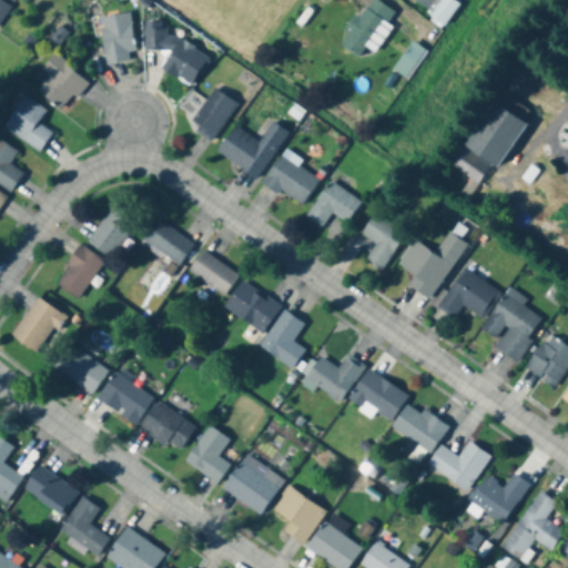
[(359,57),(364,48),(375,54),(398,14),(373,0),(367,0),(341,46),(359,57)]
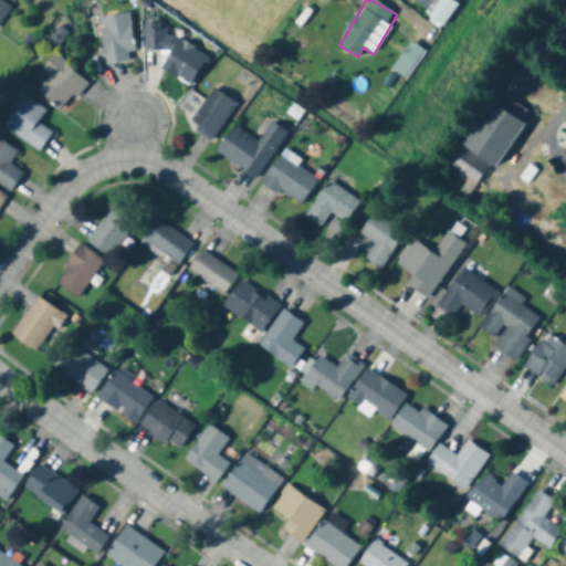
[(457,3),(450,0),(404,0),(444,24),(457,3)]
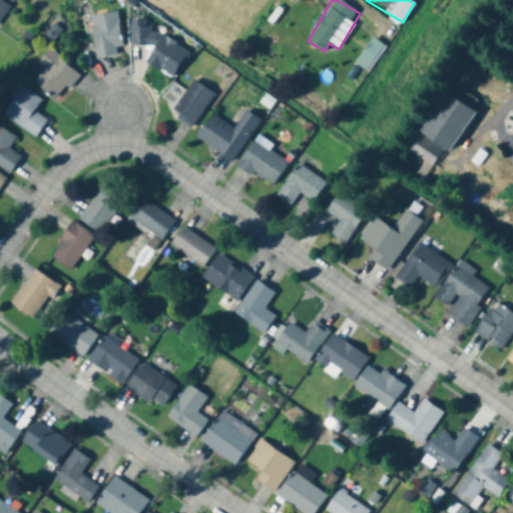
[(0,19),(9,8),(0,1),(0,19)]
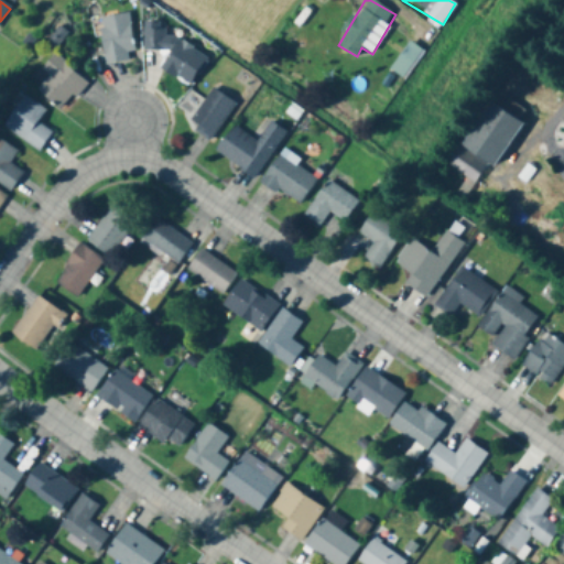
[(106,65),(128,63),(128,52),(134,52),(130,13),(100,17),(106,65)]
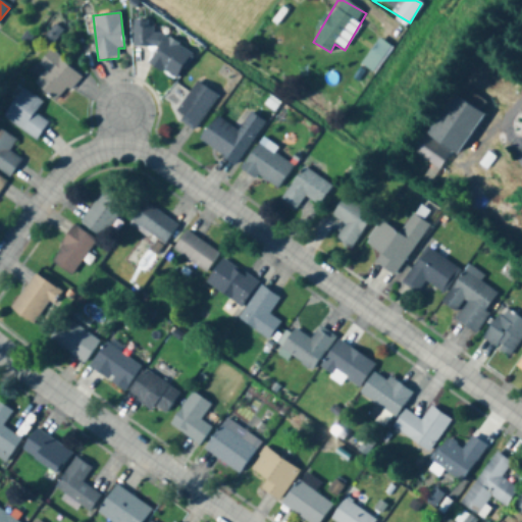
[(150,66),(177,81),(192,52),(151,31),(152,22),(135,21),(133,46),(151,47),(156,50),(150,61),(150,66)]
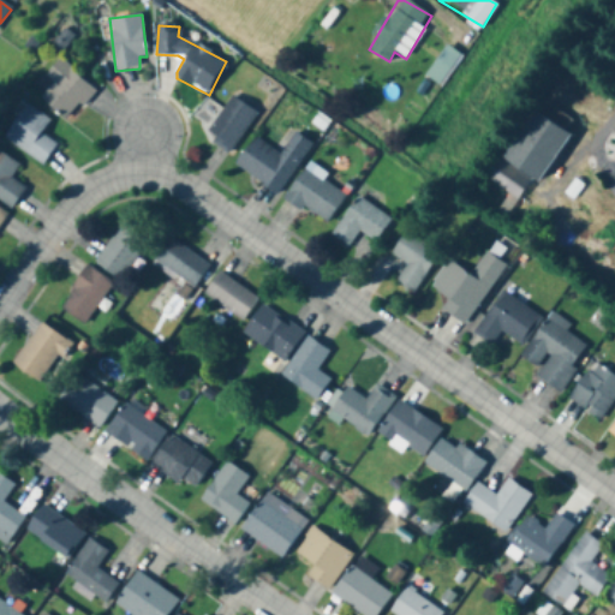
[(65,121),(94,91),(61,59),(45,76),(54,84),(41,97),(65,121)]
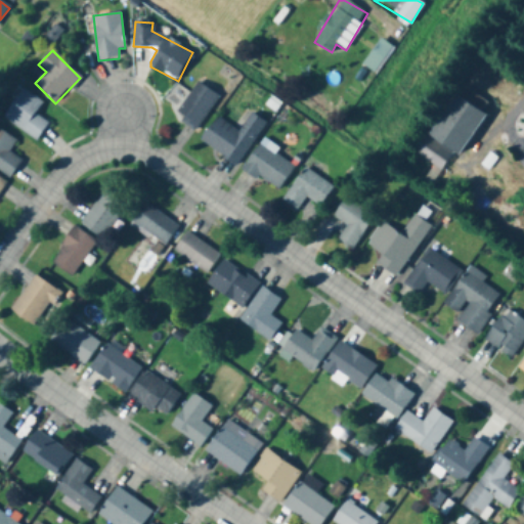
[(219,98),(198,82),(173,116),(194,131),(219,98)]
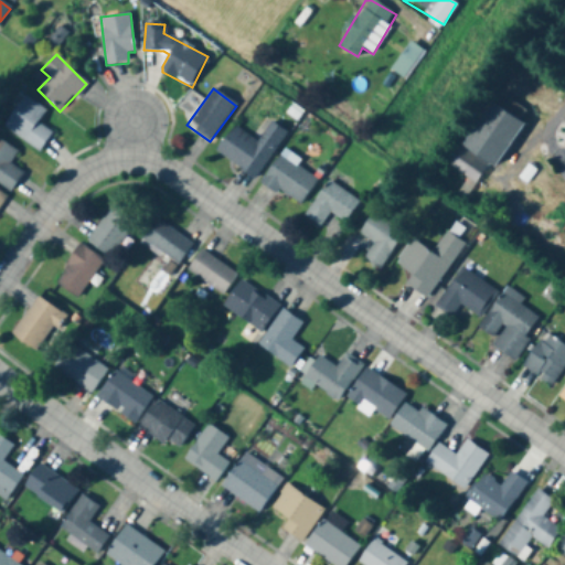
[(530,114),(496,91),(459,146),(494,169),(530,114)]
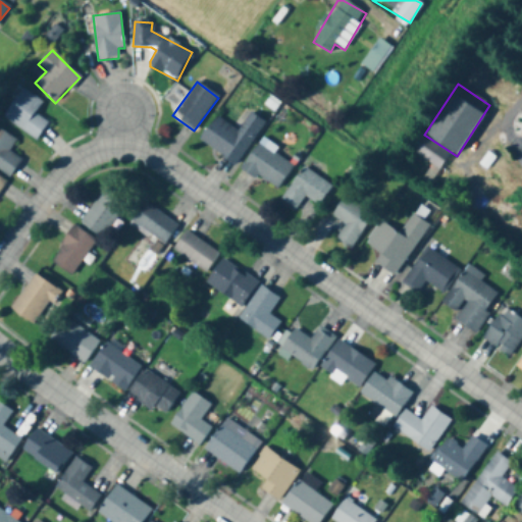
[(37,140),(48,121),(35,114),(43,101),(20,89),(2,118),(37,140)]
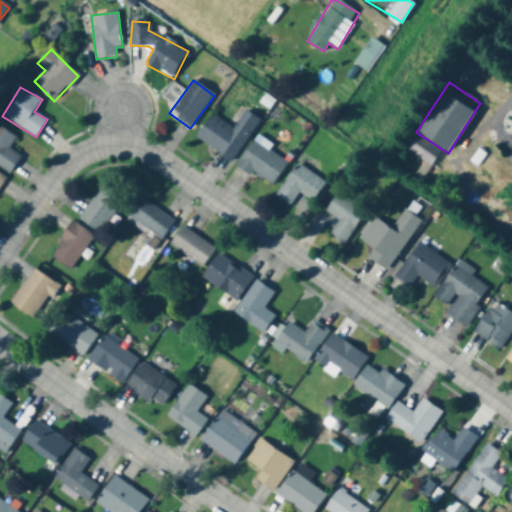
[(210,114),(195,139),(232,162),(259,119),(244,110),(233,128),(210,114)]
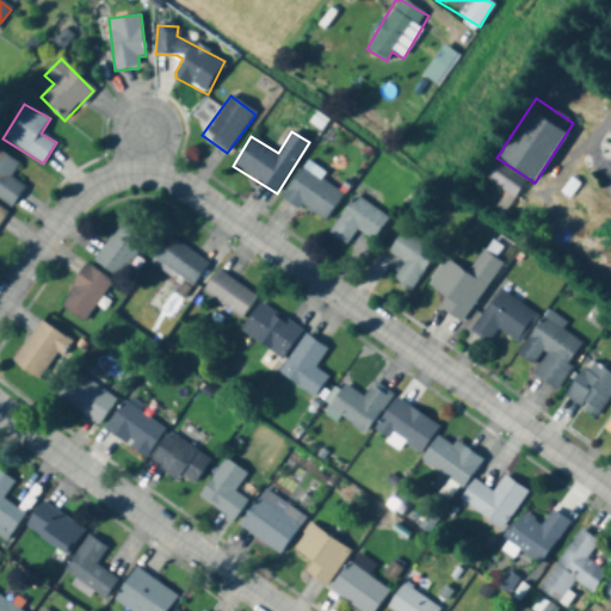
[(19,164),(0,150),(0,199),(11,208),(25,187),(11,177),(19,164)]
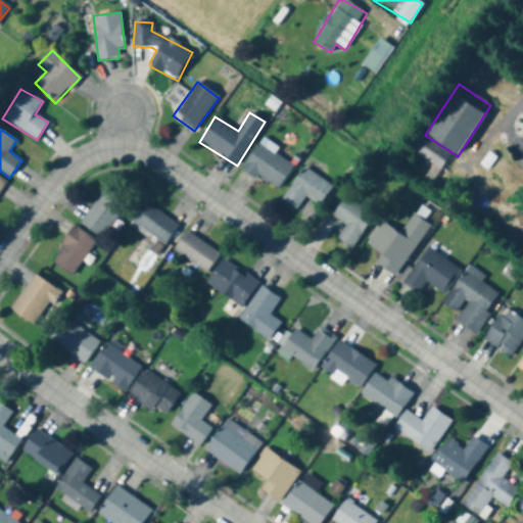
[(241,167),(276,192),(294,168),(259,142),(241,167)]
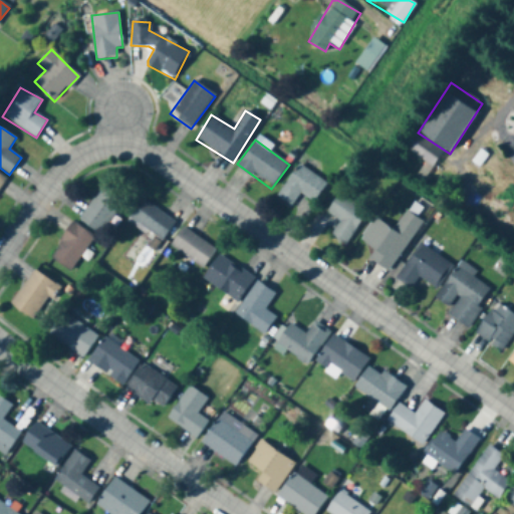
[(291,207),(300,194),(313,203),(326,183),(297,164),(276,197),(291,207)]
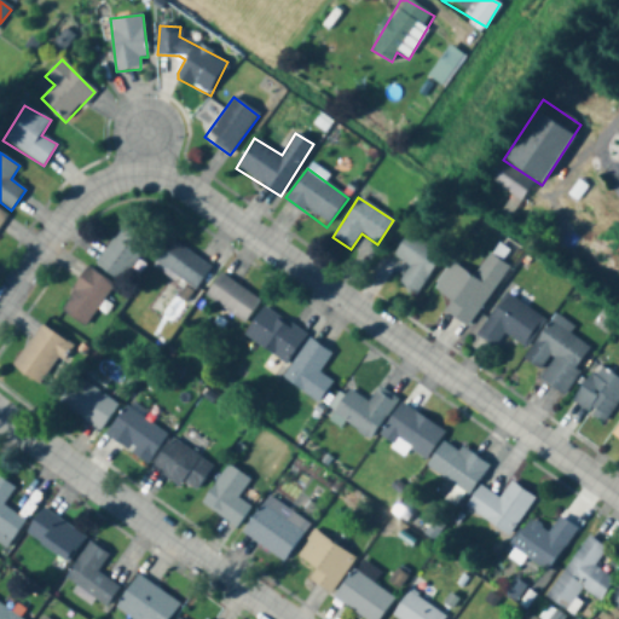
[(115,282),(150,247),(128,225),(93,260),(115,282)]
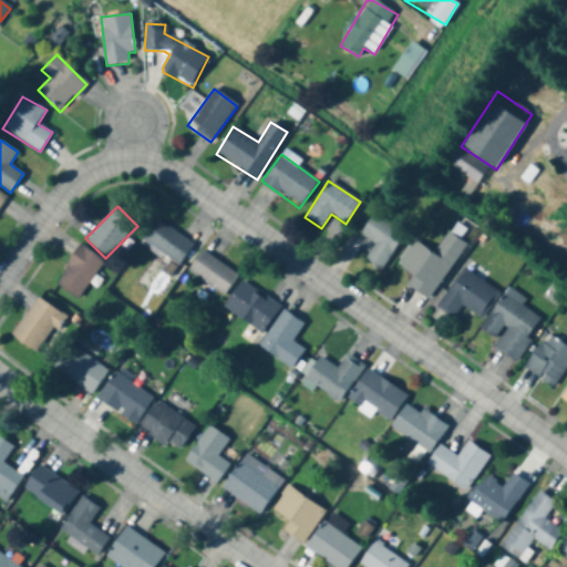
[(360,235),(375,244),(366,260),(382,270),(404,233),(372,214),(360,235)]
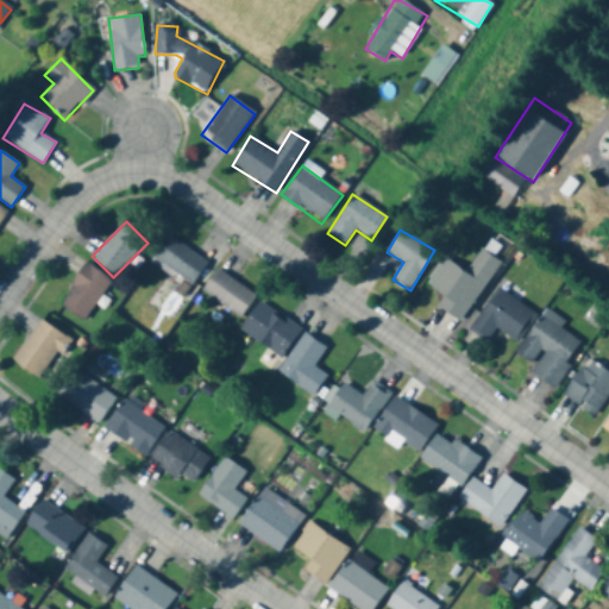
[(190,287),(207,263),(169,236),(152,258),(190,287)]
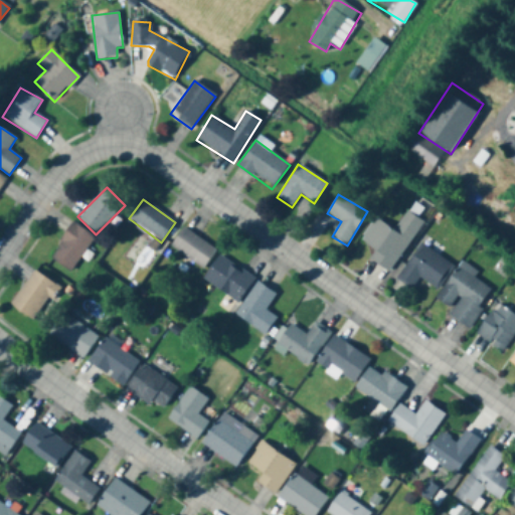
[(389,273),(423,222),(406,211),(394,230),(375,218),(359,241),(376,252),(371,261),(389,273)]
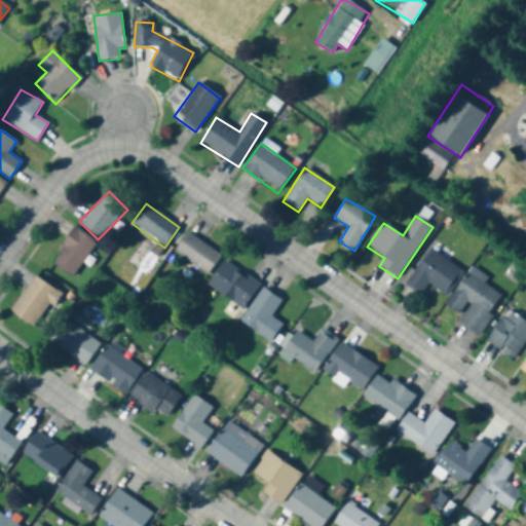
[(72,278),(97,242),(74,227),(49,263),(72,278)]
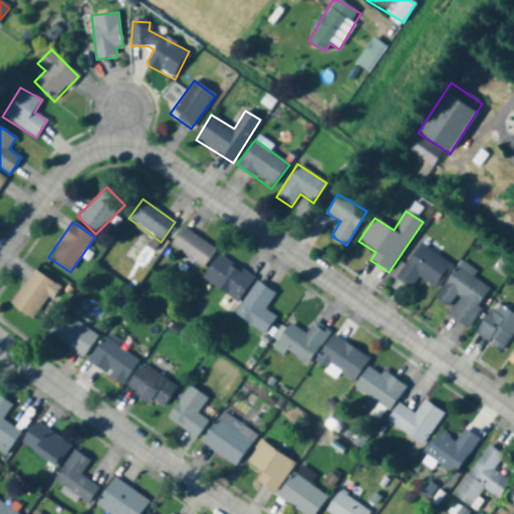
[(170,246),(203,268),(215,250),(183,227),(170,246)]
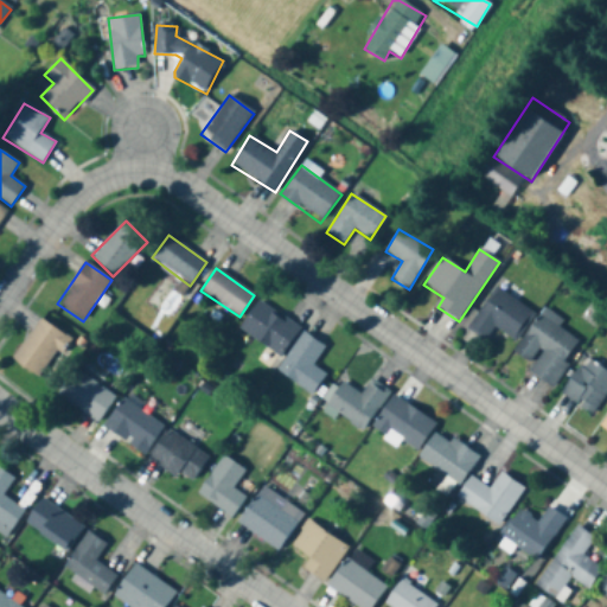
[(517,342),(535,313),(494,288),(468,330),(486,340),(494,327),(517,342)]
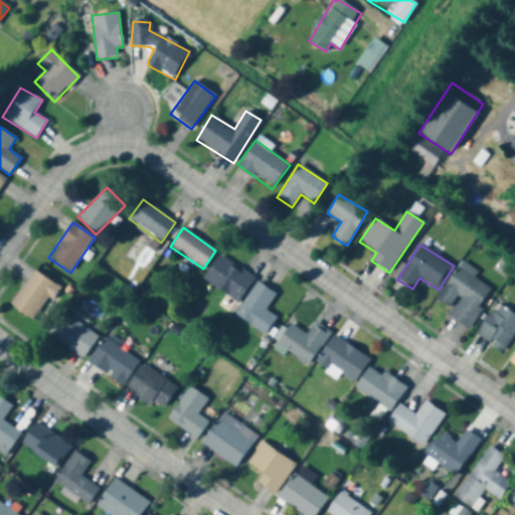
[(254,279),(219,255),(203,280),(237,303),(254,279)]
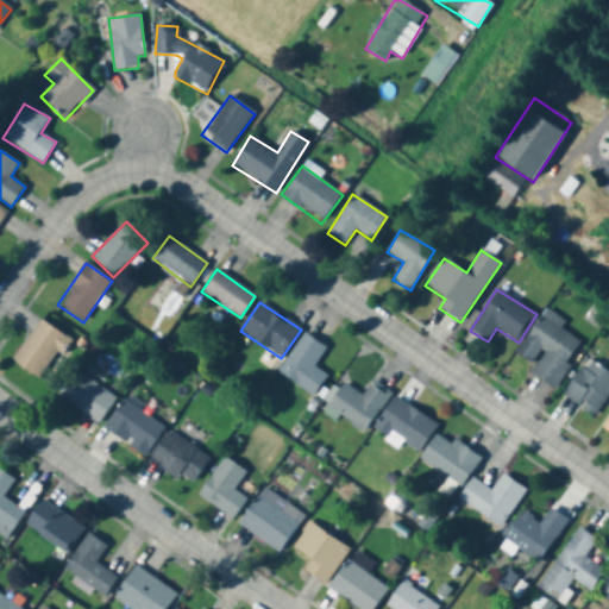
[(531,374),(553,389),(583,345),(560,330),(565,322),(546,309),(514,356),(533,369),(531,374)]
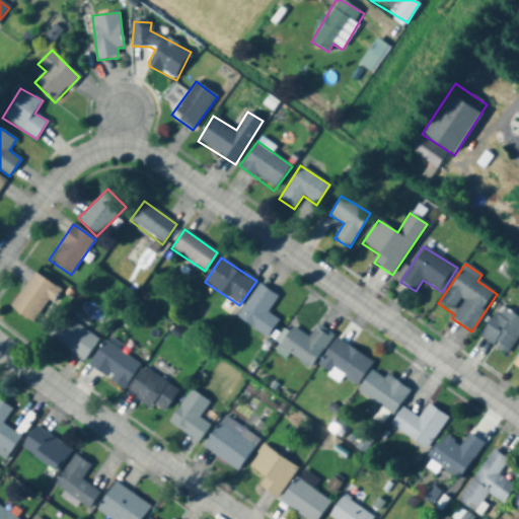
[(26,322),(59,297),(42,275),(9,301),(26,322)]
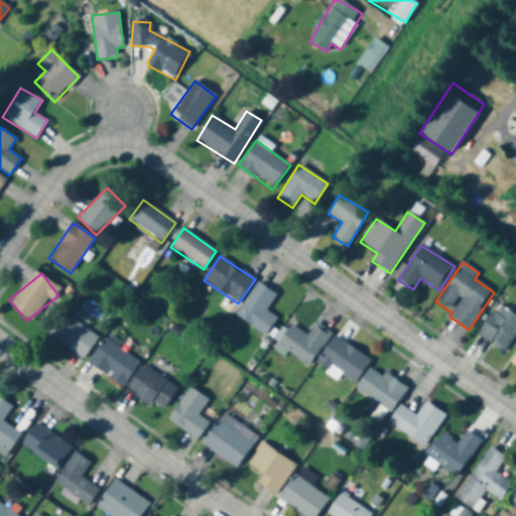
[(276,295),(257,282),(235,316),(266,337),(277,319),(266,311),(276,295)]
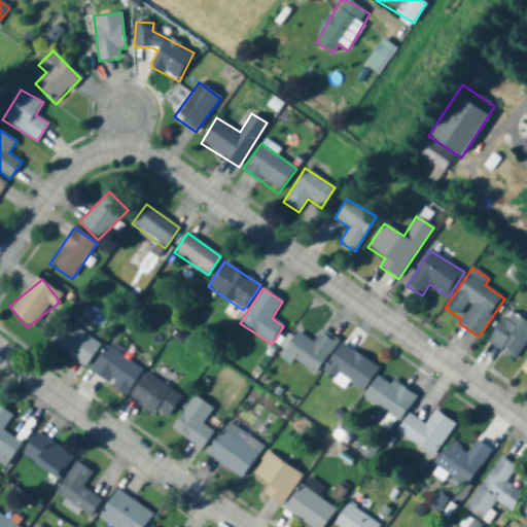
[(526,343),(526,323),(510,311),(487,343),(514,362),(526,343)]
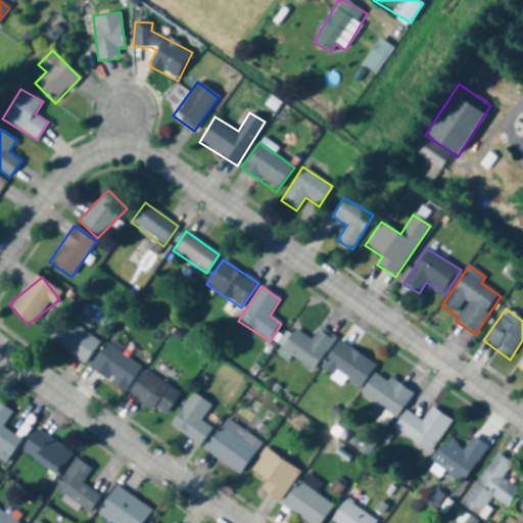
[(84,365),(99,342),(65,320),(50,342),(84,365)]
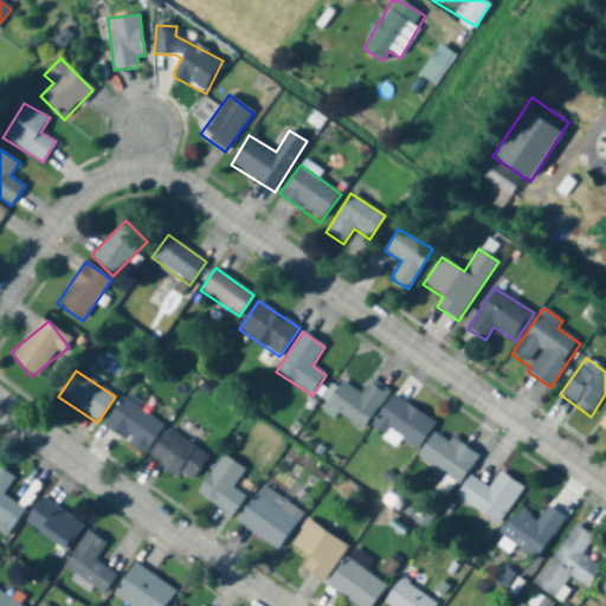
[(326,405),(362,431),(389,392),(372,379),(360,394),(341,381),(326,405)]
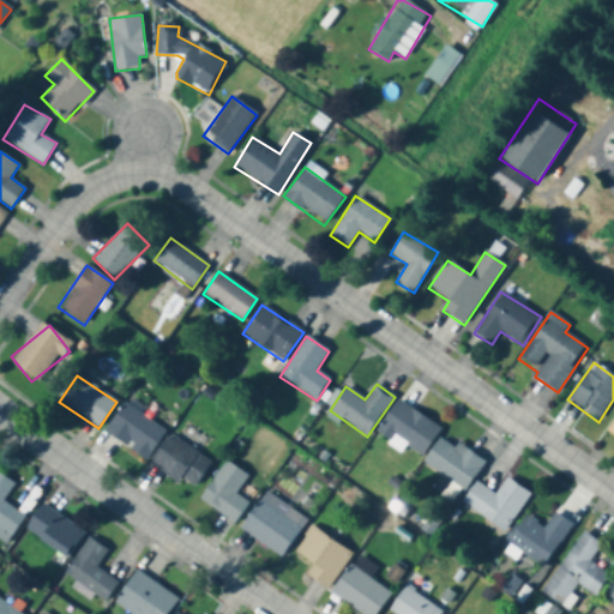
[(440,428),(398,401),(379,429),(421,458),(440,428)]
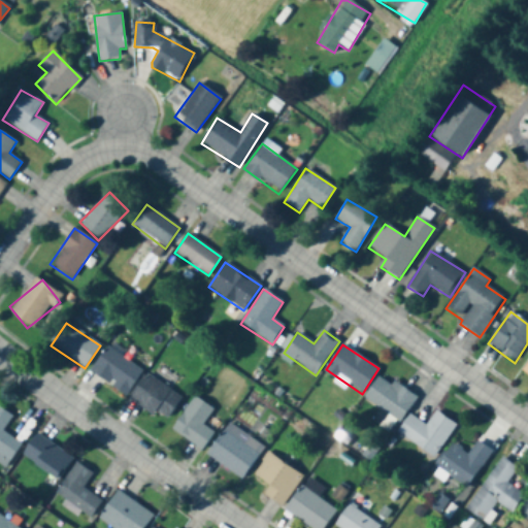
[(105,347),(90,375),(128,396),(143,367),(105,347)]
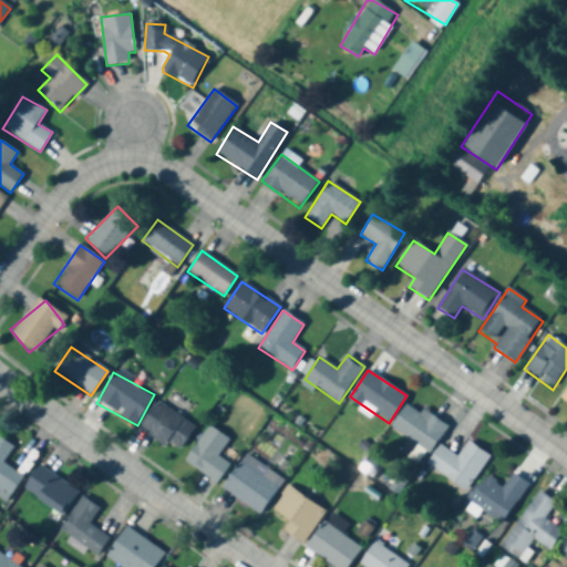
[(138,428),(176,454),(195,428),(157,401),(138,428)]
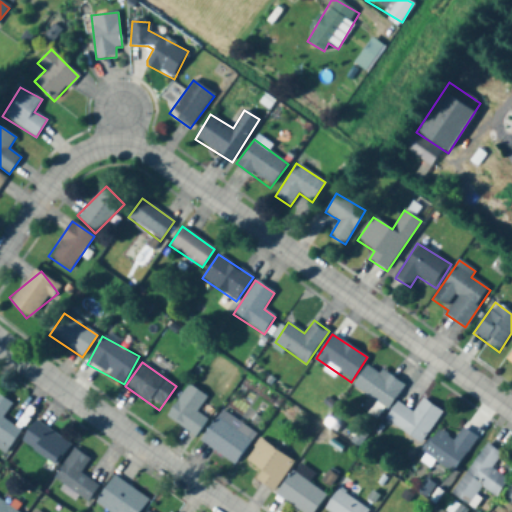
[(366,366),(352,387),(389,409),(403,385),(386,374),(384,377),(366,366)]
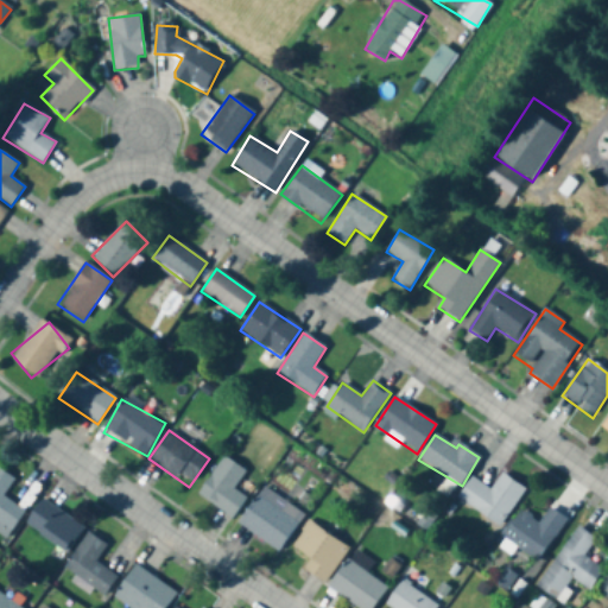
[(246,473),(223,456),(196,494),(232,519),(246,499),(233,491),(246,473)]
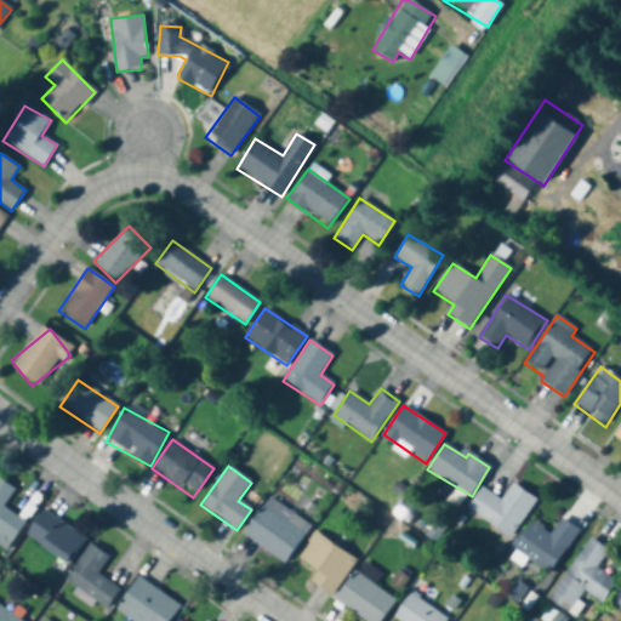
[(15,489),(0,480),(0,534),(12,541),(24,520),(3,508),(15,489)]
